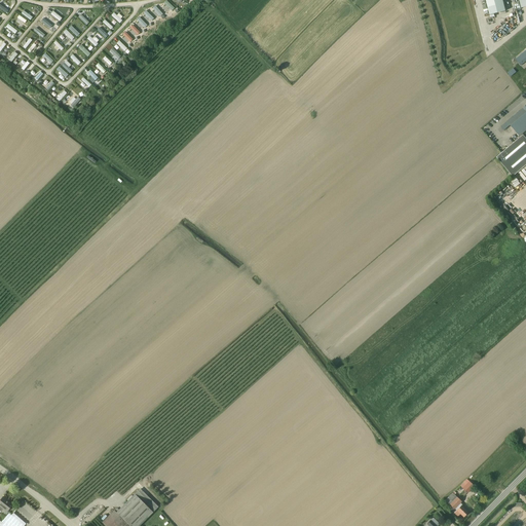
[(486,0),(490,14),(504,11),(501,0),(486,0)]
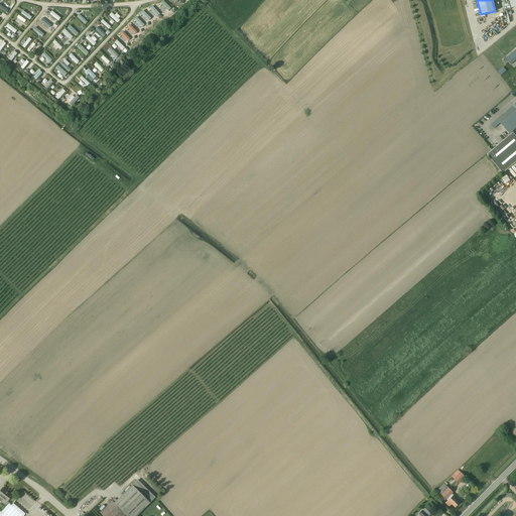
[(161,4),(168,11),(171,8),(164,1),(161,4)]
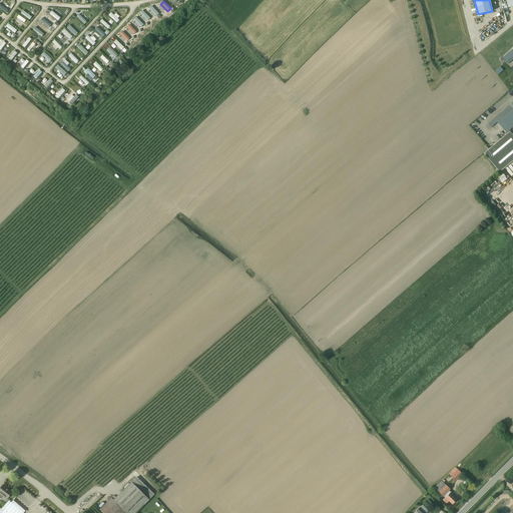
[(0,9),(6,13),(8,10),(0,4),(0,9)]
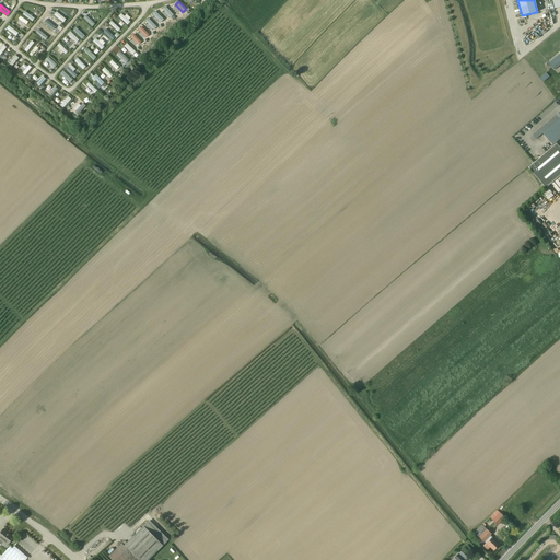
[(171,18),(174,14),(164,7),(162,10),(171,18)]
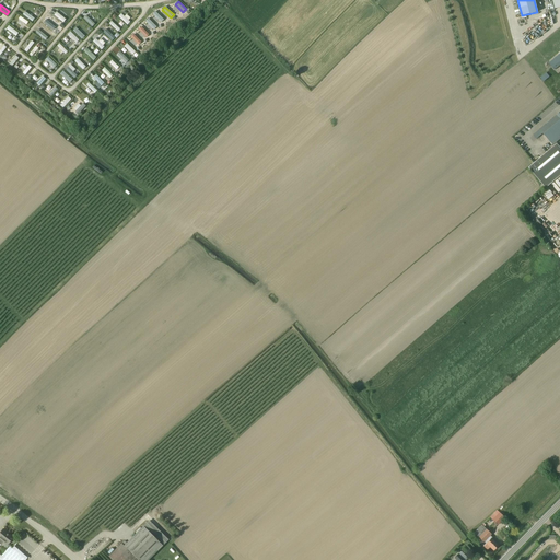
[(61,20),(67,12),(65,10),(58,18),(61,20)]
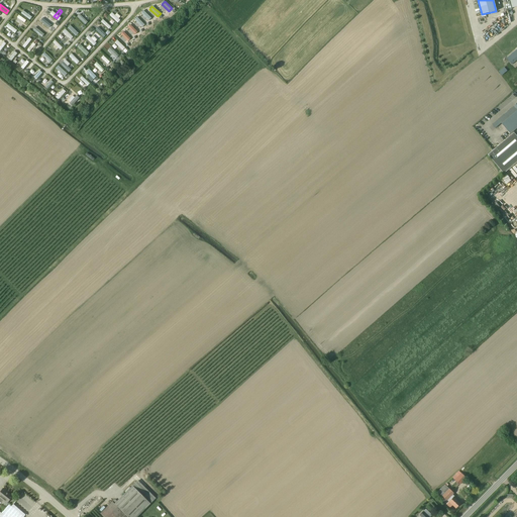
[(29,20),(31,17),(23,10),(21,13),(29,20)]
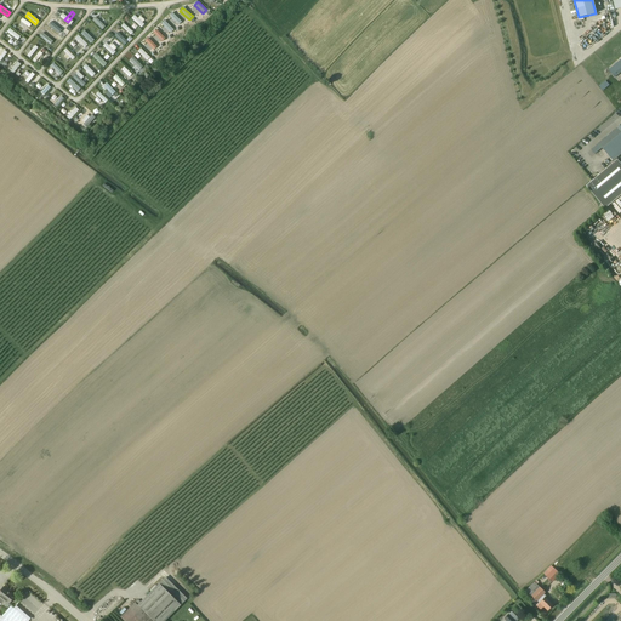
[(178,26),(182,22),(172,12),(169,16),(178,26)]
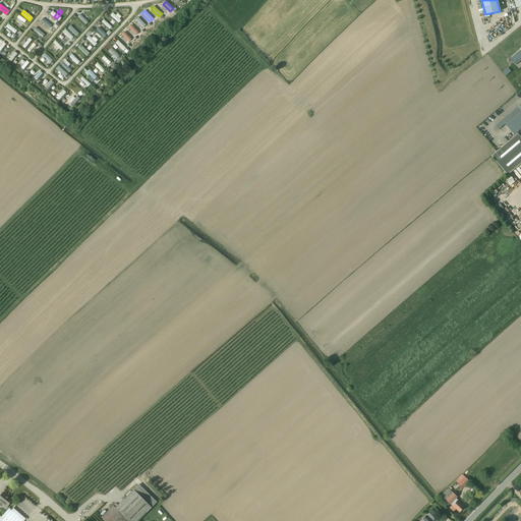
[(118,23),(123,18),(119,14),(117,16),(112,12),(110,15),(118,23)]
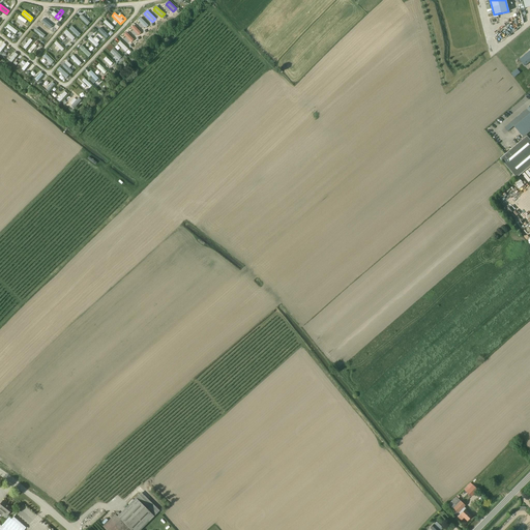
[(79,18),(85,24),(89,19),(83,13),(79,18)]
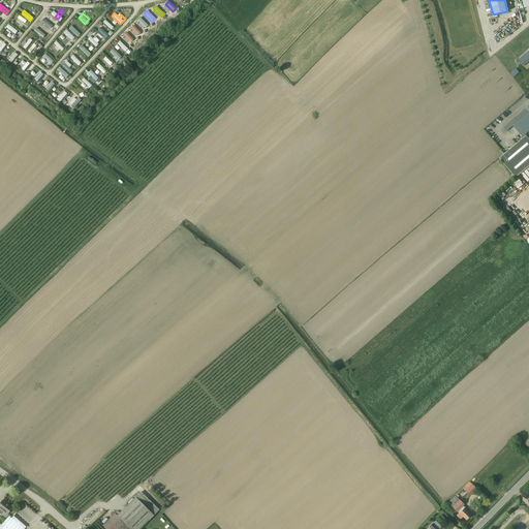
[(17,18),(25,24),(27,21),(19,14),(17,18)]
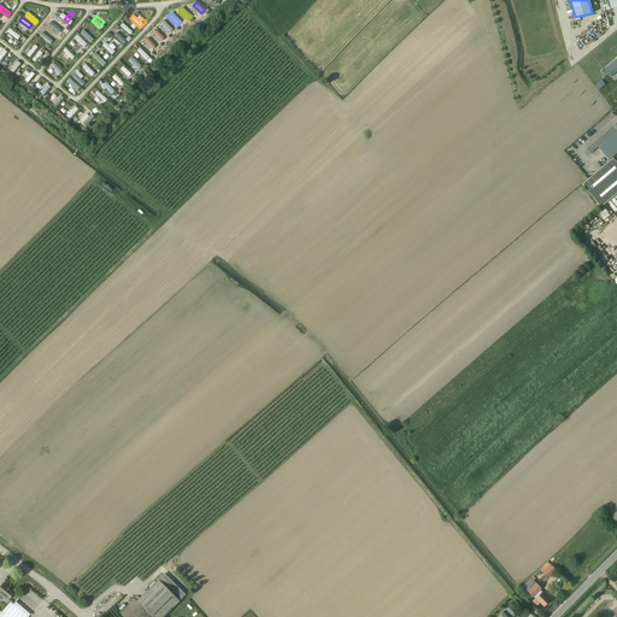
[(51,31),(59,21),(56,18),(47,29),(51,31)]
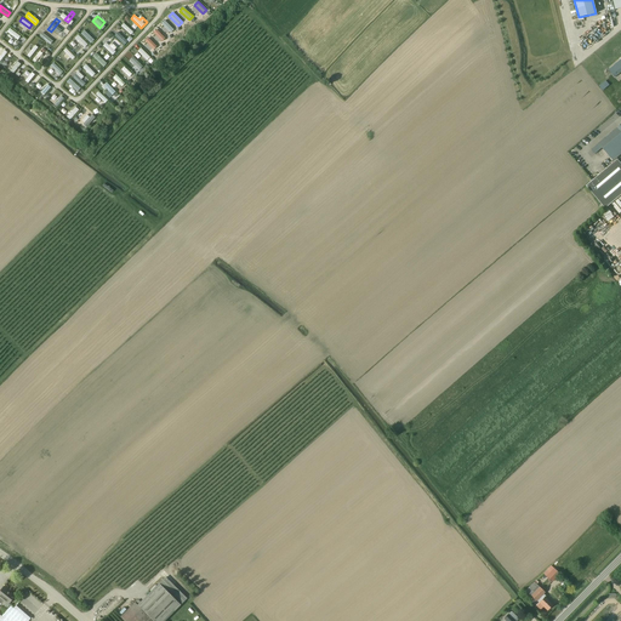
[(164,21),(160,24),(171,33),(174,29),(164,21)]
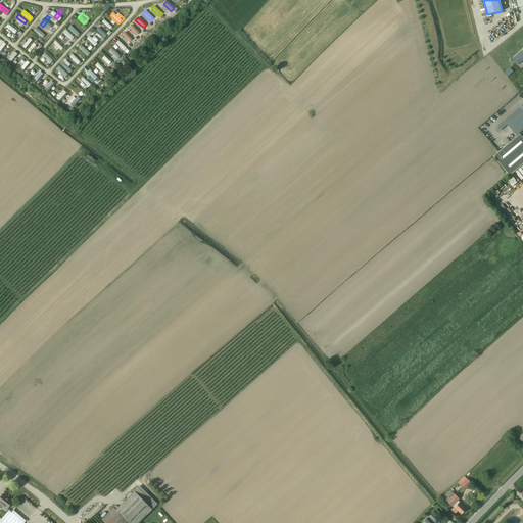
[(506,17),(495,20),(497,28),(508,26),(506,17)]
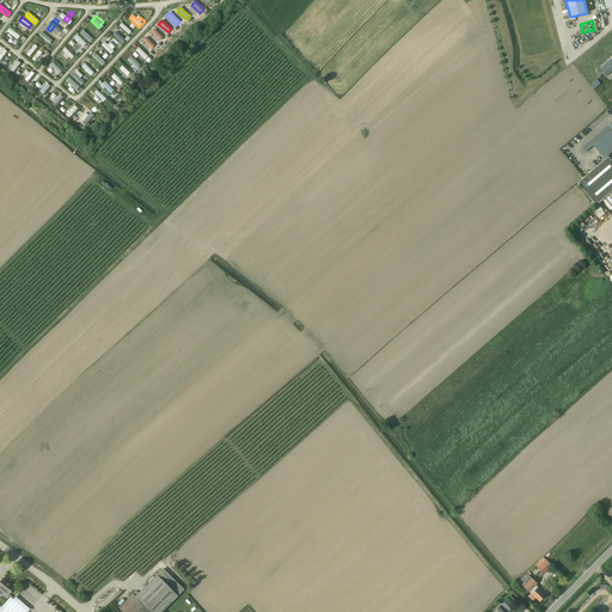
[(128,35),(132,31),(122,23),(118,25),(128,35)]
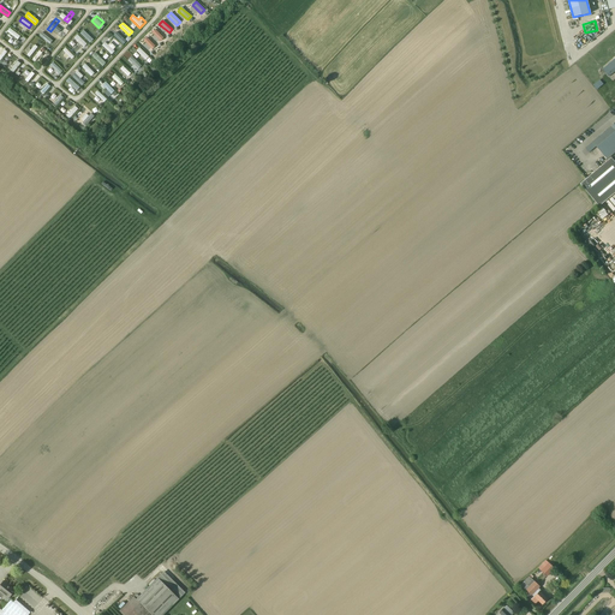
[(17,41),(21,36),(10,28),(6,31),(17,41)]
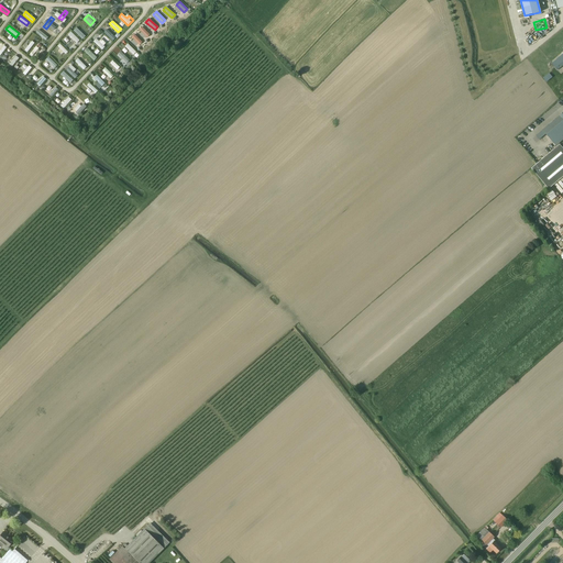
[(138,30),(146,39),(150,35),(142,26),(138,30)]
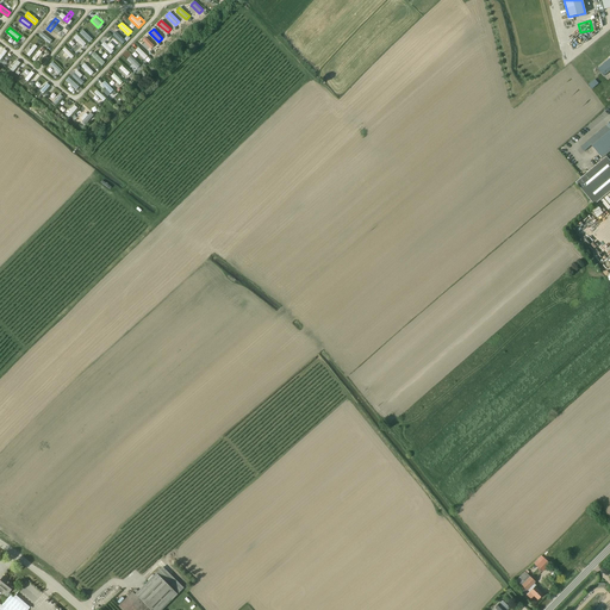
[(91,32),(87,36),(82,30),(80,33),(88,43),(94,38),(91,32)]
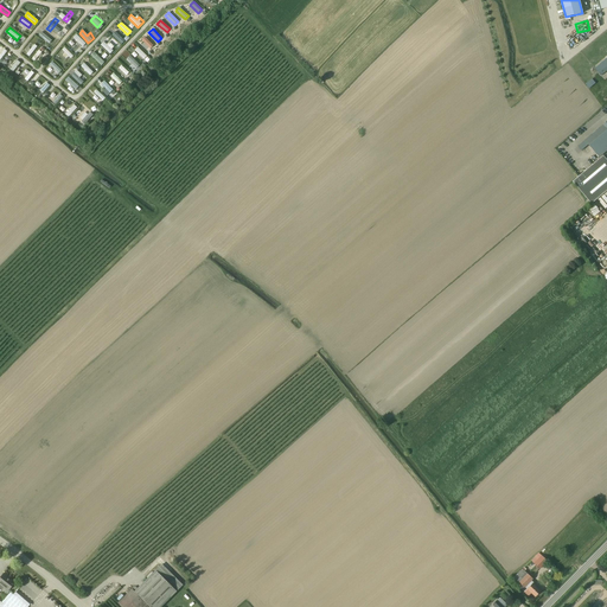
[(120,43),(122,39),(114,32),(110,34),(120,43)]
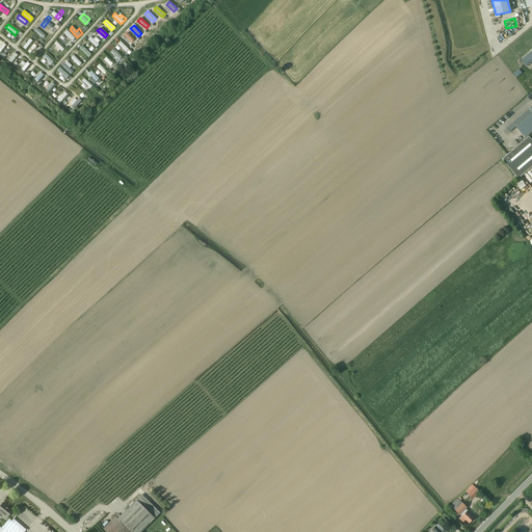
[(72,42),(75,38),(67,29),(63,32),(72,42)]
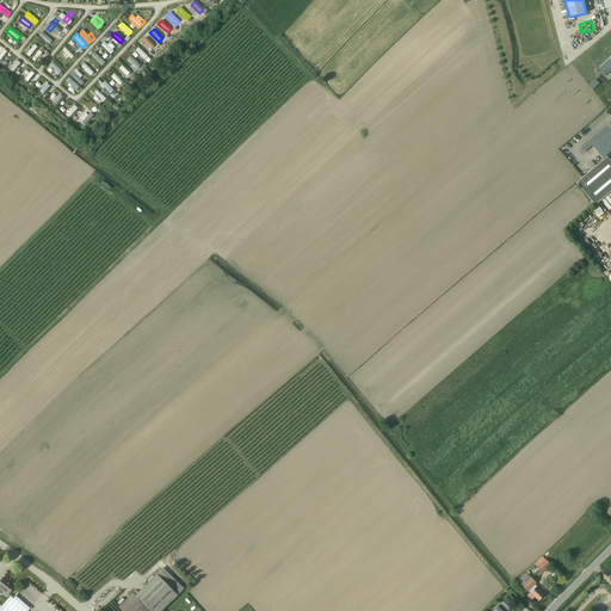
[(142,41),(152,49),(155,45),(146,37),(142,41)]
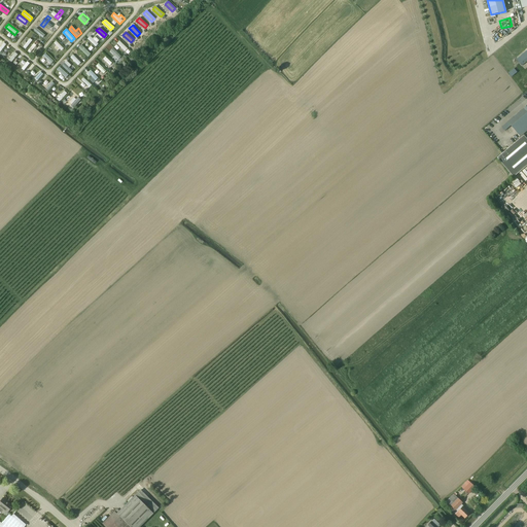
[(90,36),(86,39),(96,47),(98,44),(90,36)]
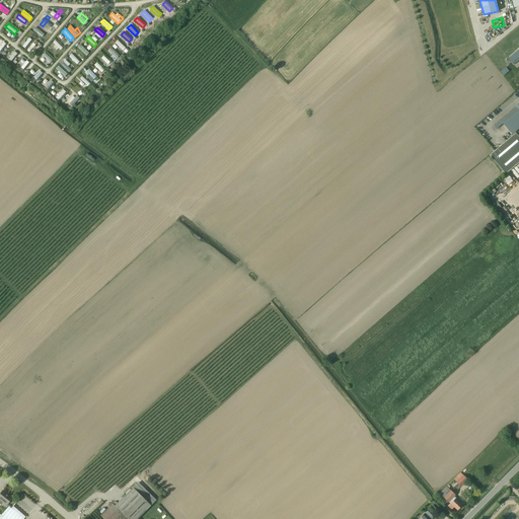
[(28,38),(22,47),(25,49),(31,40),(28,38)]
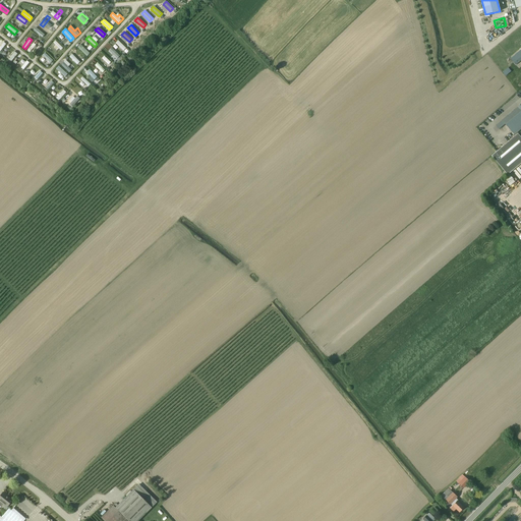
[(125,53),(128,50),(118,40),(115,43),(125,53)]
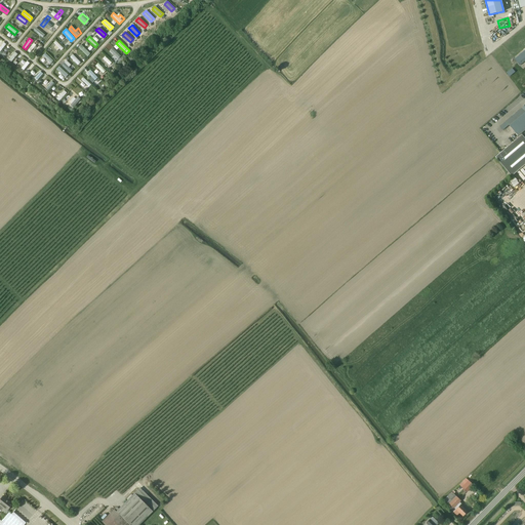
[(30,52),(35,47),(37,49),(41,45),(37,41),(34,43),(27,50),(30,52)]
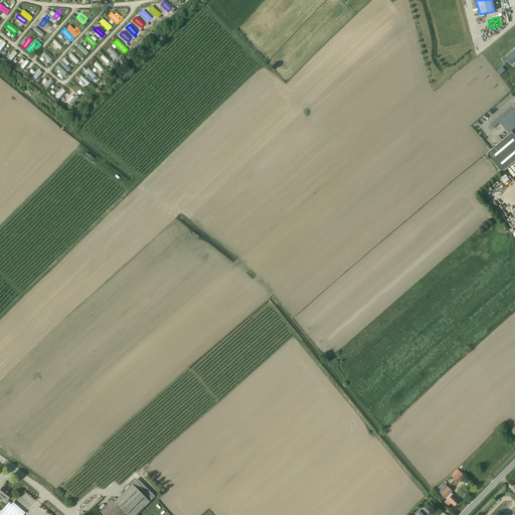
[(60,50),(62,47),(54,40),(50,45),(55,49),(57,47),(60,50)]
